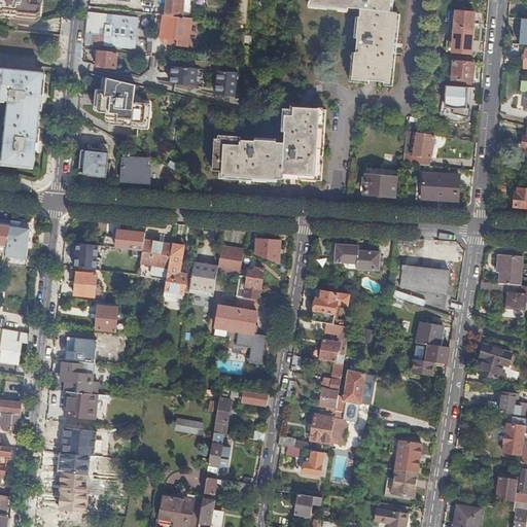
[(0,0),(0,9),(2,9),(4,8),(19,9),(20,11),(34,13),(36,0),(0,0)]
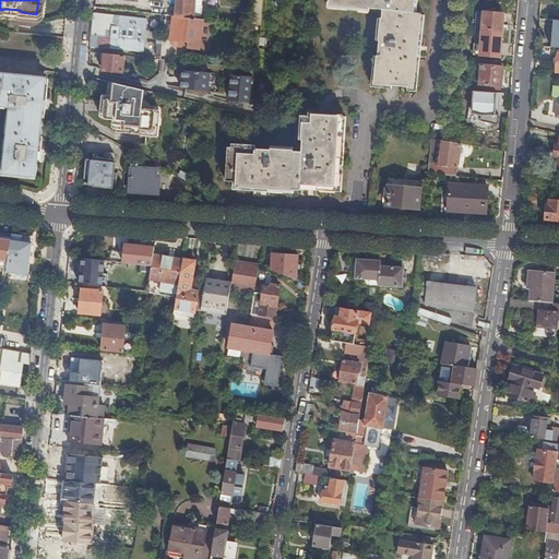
[(201,6),(201,0),(176,0),(175,16),(195,19),(197,15),(197,6),(201,6)]
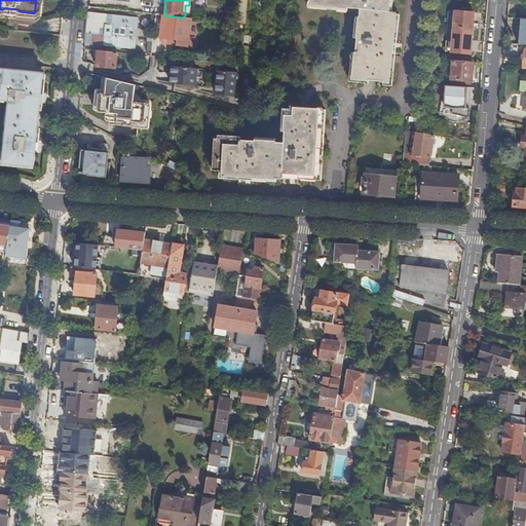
[(246,24),(248,0),(238,0),(237,23),(246,24)]
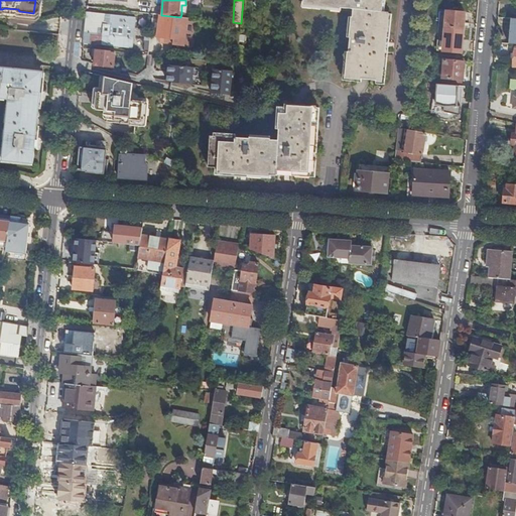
[(306,0),(313,1),(312,4),(354,9),(348,77),(379,80),(380,70),(384,70),(390,11),(383,10),(383,0),(306,0)]
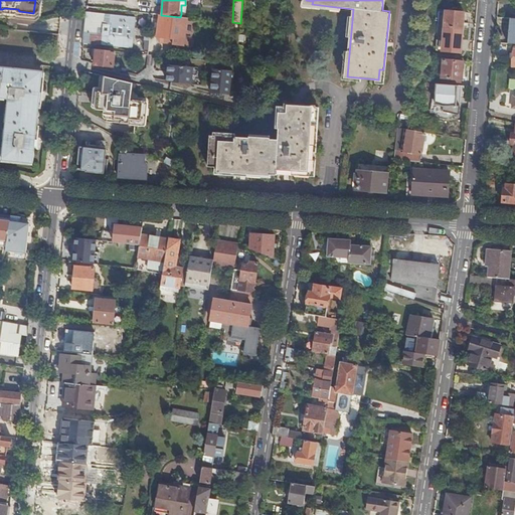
[(465,13),(446,11),(445,36),(462,37),(465,13)]
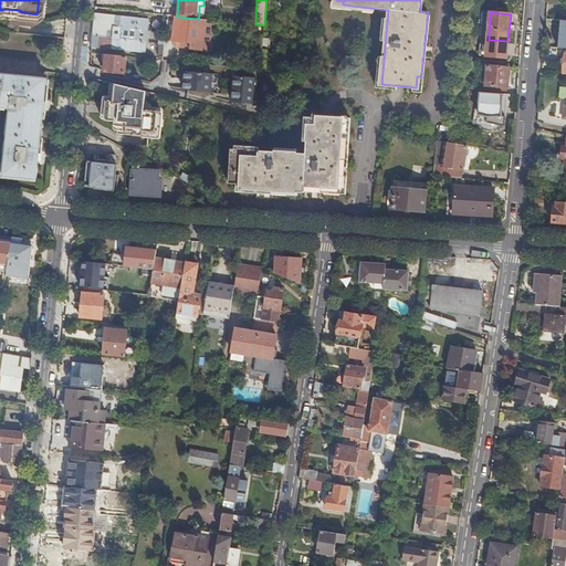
[(149,19),(95,13),(92,46),(145,52),(149,19)]
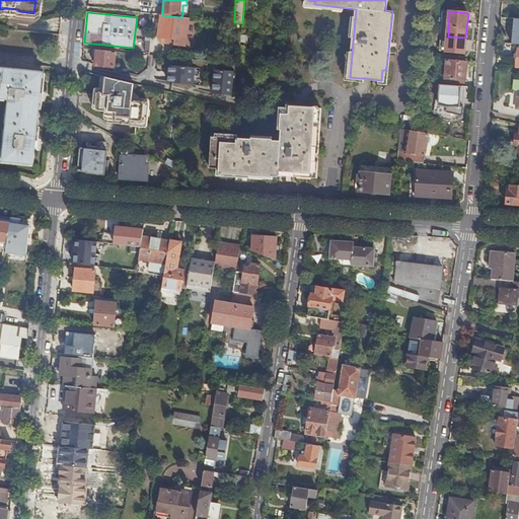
[(186,47),(190,18),(181,17),(162,15),(161,15),(158,36),(175,39),(174,45),(186,47)]
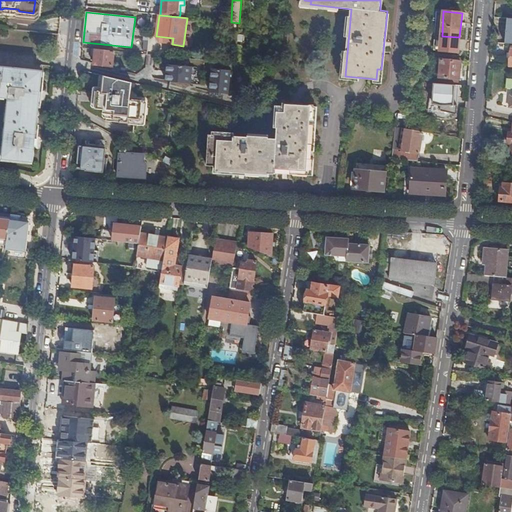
[(237,48),(238,32),(226,31),(224,46),(237,48)]
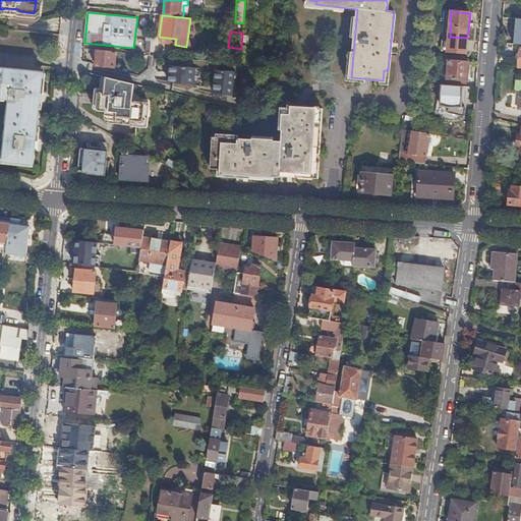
[(447,48),(428,47),(427,57),(440,58),(440,52),(447,53),(447,48)]
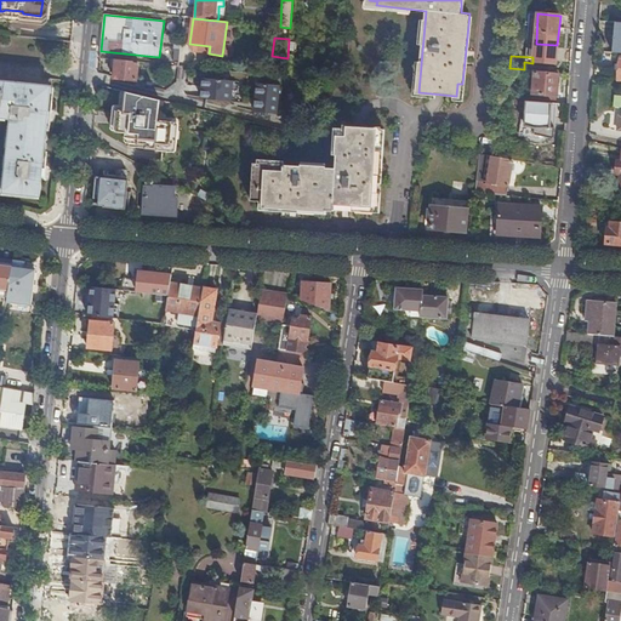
[(138,81),(140,62),(115,60),(114,79),(138,81)]
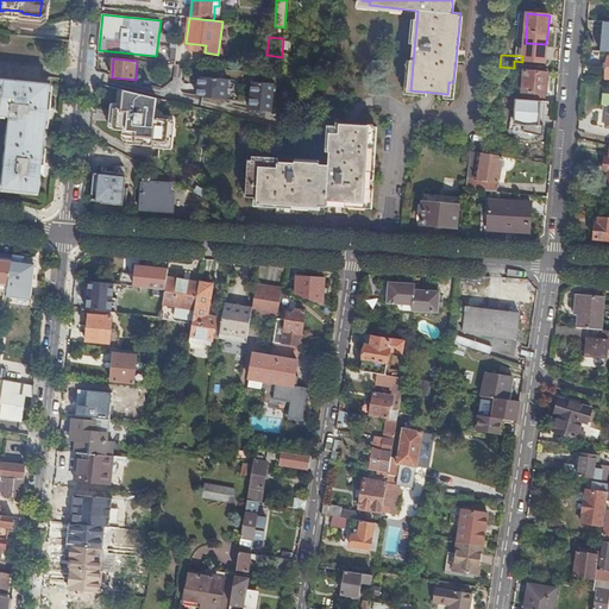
[(525,69),(544,71),(545,61),(526,60),(525,69)]
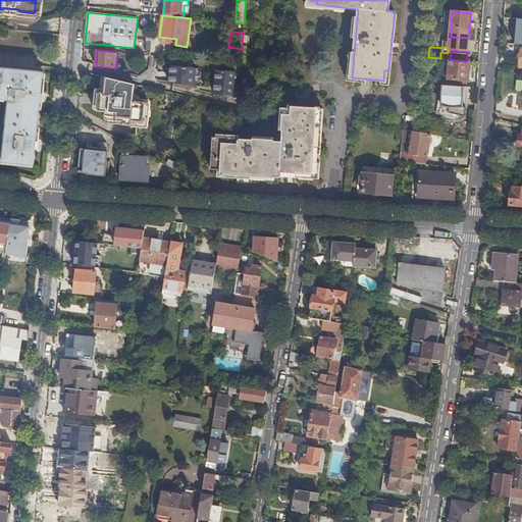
[(470,63),(450,61),(448,79),(468,81),(470,63)]
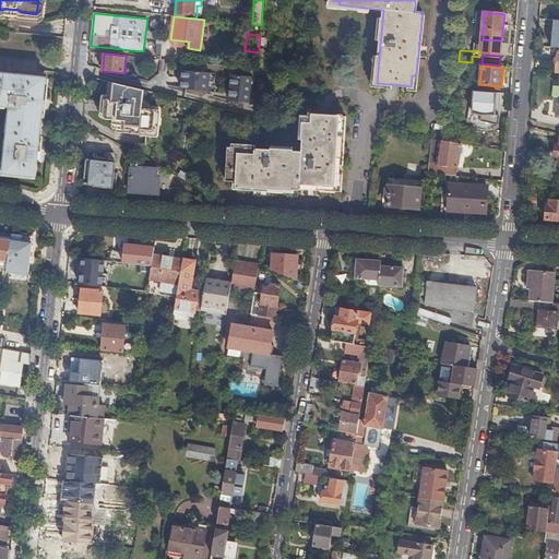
[(215,90),(215,70),(183,69),(182,88),(215,90)]
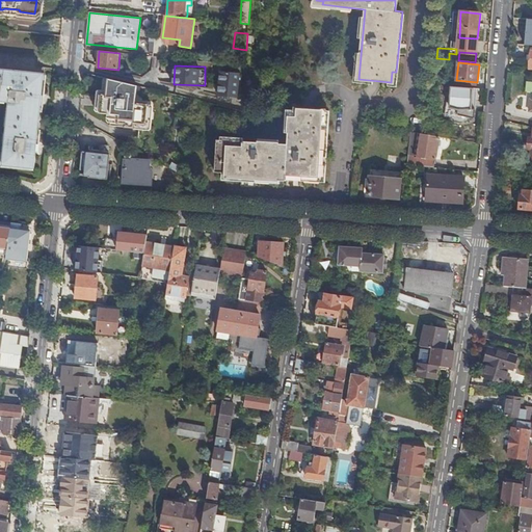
[(0,101),(9,103),(3,165),(34,168),(45,75),(0,70),(0,101)]
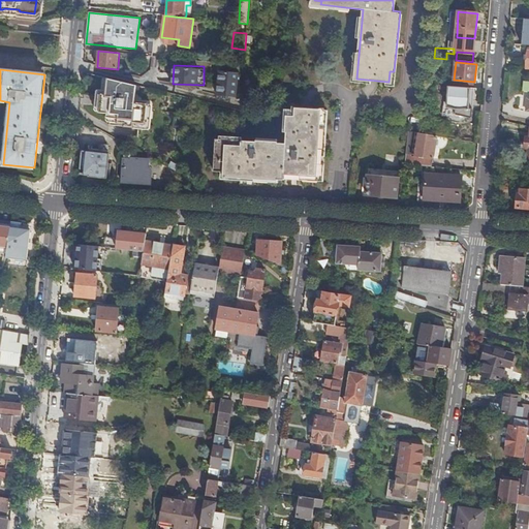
[(219,96),(243,97),(244,70),(219,69),(219,96)]
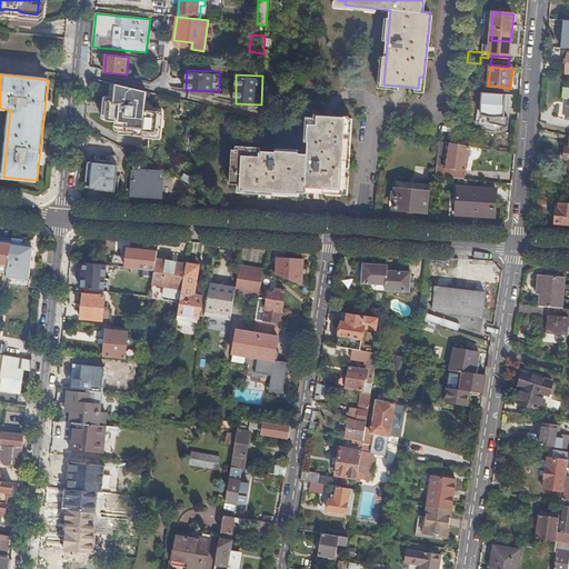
[(145,109),(147,91),(116,83),(113,101),(109,101),(107,120),(119,122),(119,127),(127,127),(127,132),(135,133),(135,137),(145,138),(145,133),(157,135),(159,111),(145,109)]
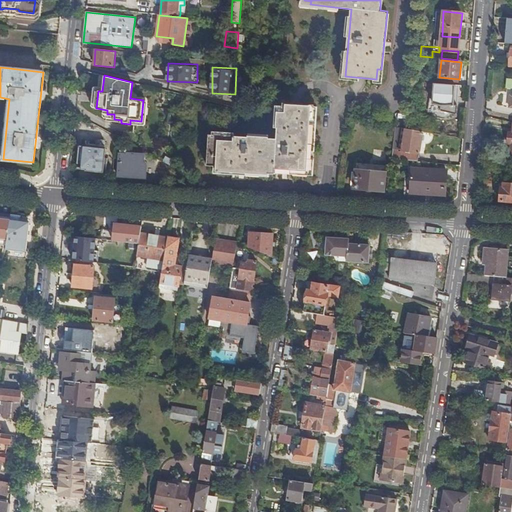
[(455,85),(434,83),(433,102),(431,112),(445,114),(445,111),(456,114),(457,105),(454,105),(455,85)]
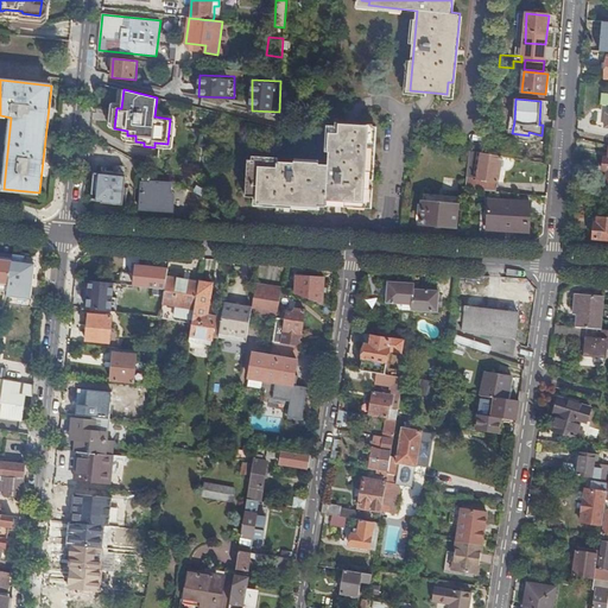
[(329,165),(247,159),(245,196),(258,197),(257,202),(325,207),(327,201),(367,204),(374,124),(336,121),(336,134),(331,133),(329,165)]
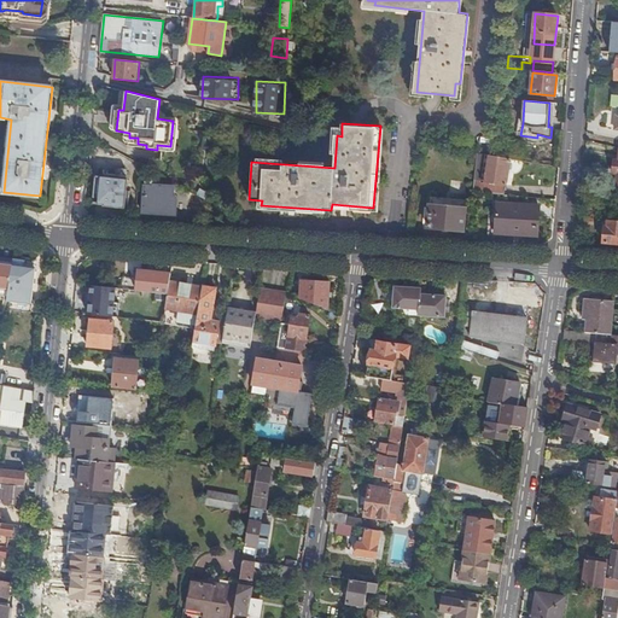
[(509,158),(497,156),(485,155),(482,181),(473,180),(472,191),(503,194),(509,158)]
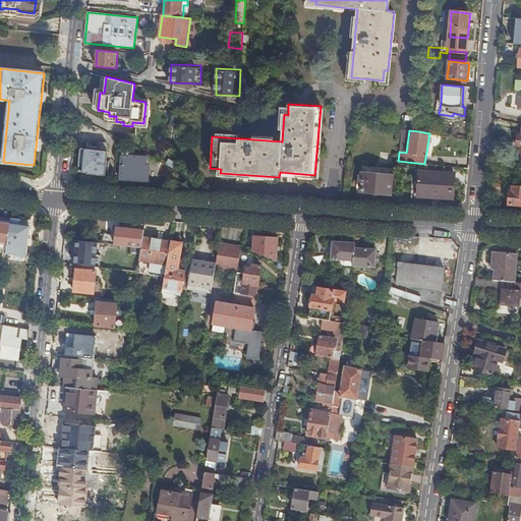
[(99,150),(81,148),(79,171),(89,172),(88,172),(105,174),(107,155),(107,151),(108,146),(106,143),(102,142),(100,145),(99,150)]
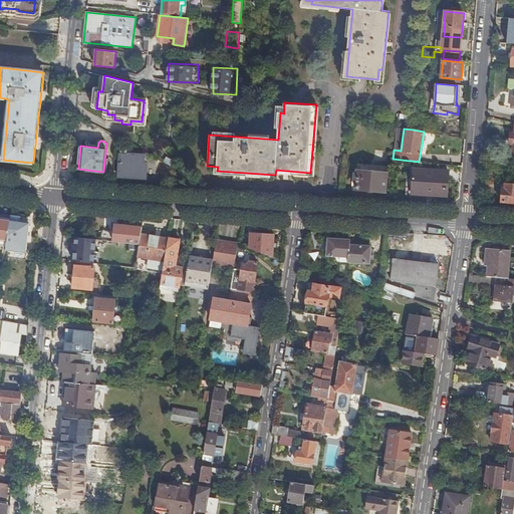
[(138,176),(147,176),(148,163),(145,163),(145,155),(129,154),(129,149),(121,149),(121,154),(119,154),(118,177),(138,179),(138,176)]
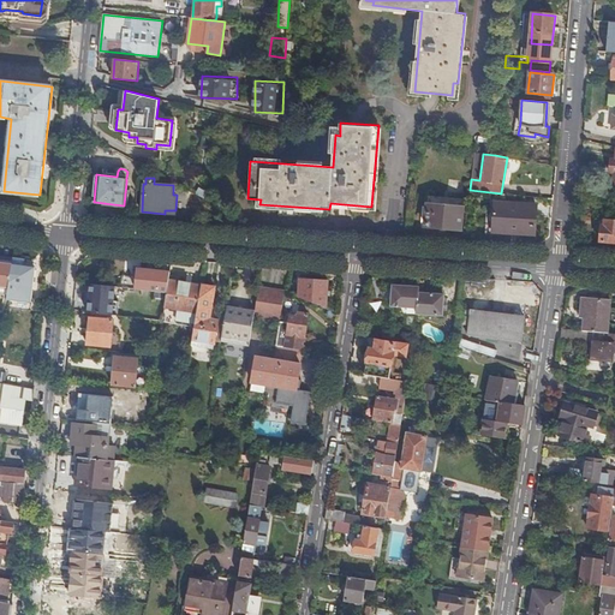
[(536,206),(494,202),(493,231),(535,233),(536,206)]
